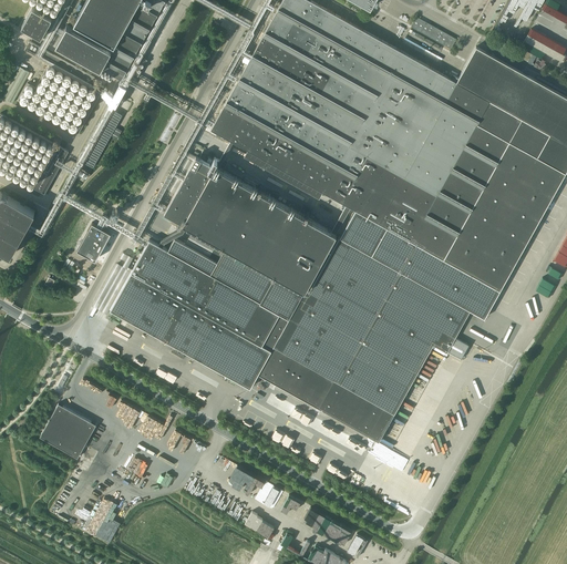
[(24,0),(63,21),(75,0),(24,0)]
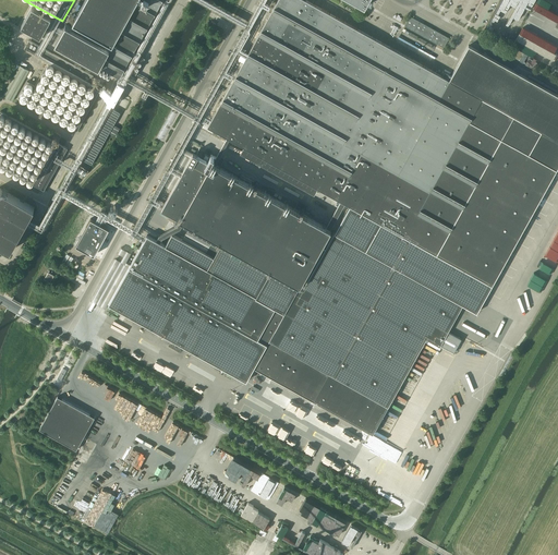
[(65,27),(56,46),(99,71),(100,69),(119,80),(124,71),(132,74),(130,76),(131,77),(135,80),(146,61),(141,58),(172,0),(86,0),(73,25),(108,45),(106,49),(65,27)]
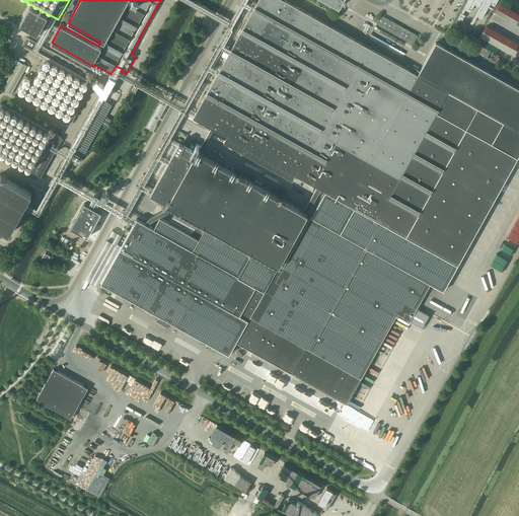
[(144,226),(137,221),(122,248),(120,251),(121,252),(101,286),(229,357),(233,350),(236,345),(291,375),(347,407),(361,381),(367,370),(396,317),(410,324),(410,323),(422,330),(429,318),(417,311),(431,286),(444,293),(458,268),(518,160),(518,157),(518,90),(471,63),(435,43),(427,58),(417,76),(280,0),(260,0),(193,121),(211,131),(214,132),(226,139),(296,177),(316,190),(320,192),(325,195),(312,219),(311,218),(294,248),(291,246),(307,216),(303,214),(201,156),(204,150),(201,149),(197,146),(196,146),(196,147),(193,152),(179,145),(160,179),(150,197),(167,207),(170,208),(207,228),(205,232),(203,233),(197,230),(193,238),(170,225),(159,220),(153,231),(148,228),(144,226)]
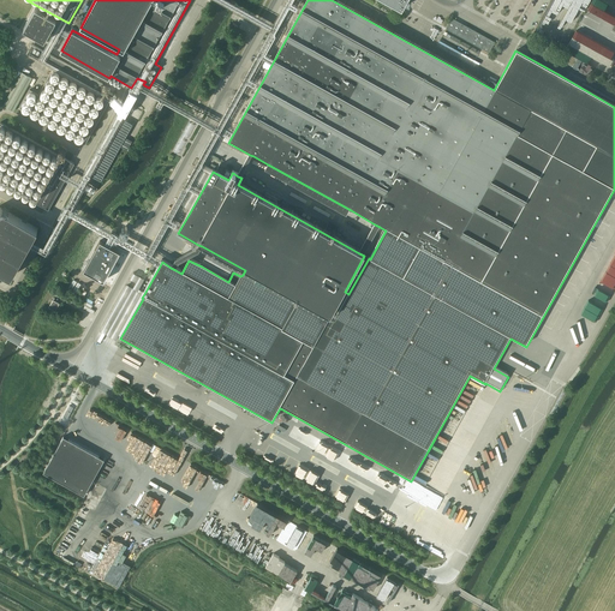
[(381,0),(384,3),(386,1),(402,11),(407,0),(381,0)]
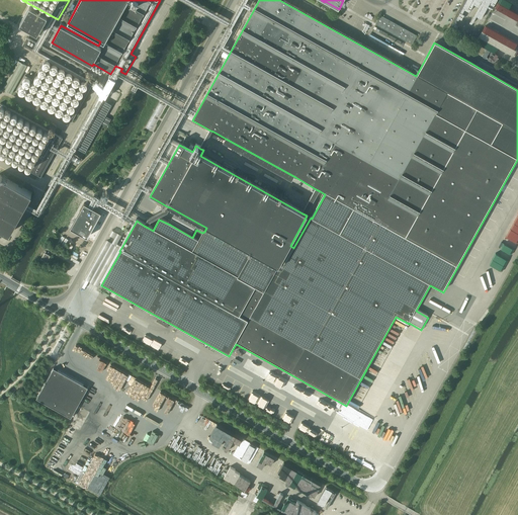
[(49,15),(31,5),(20,25),(37,35),(49,15)]
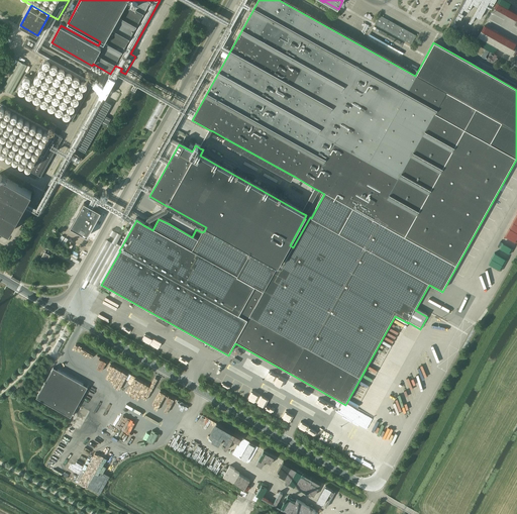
[(411,46),(416,38),(403,30),(380,18),(375,26),(382,30),(411,46)]
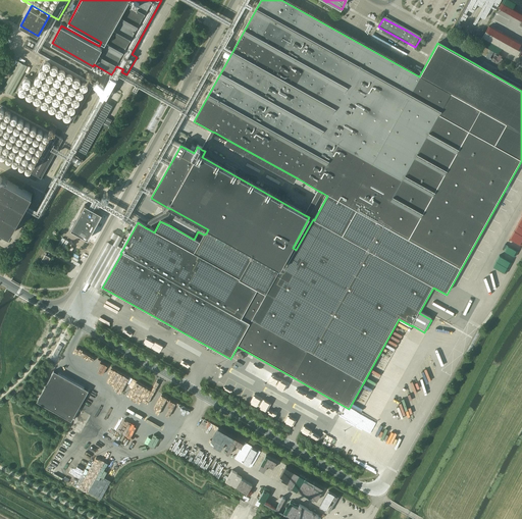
[(72,125),(96,83),(86,78),(88,74),(28,41),(23,48),(46,61),(33,84),(25,80),(16,95),(72,125)]
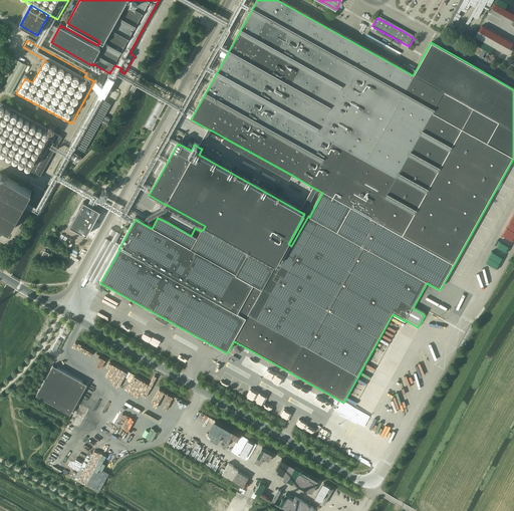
[(11,95),(27,68),(18,63),(3,91),(11,95)]
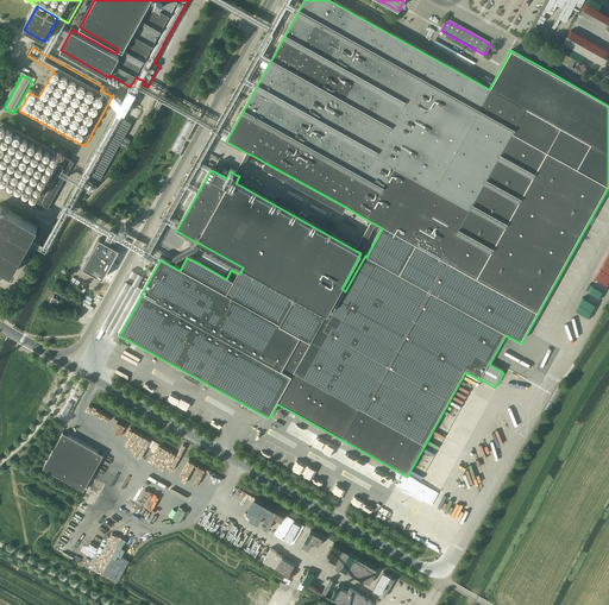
[(0,183),(48,210),(74,165),(0,125),(0,183)]
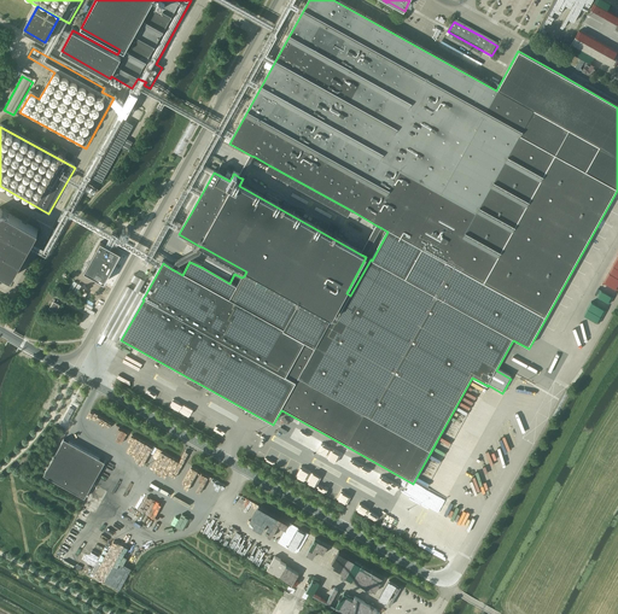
[(128,155),(134,146),(128,142),(122,151),(128,155)]
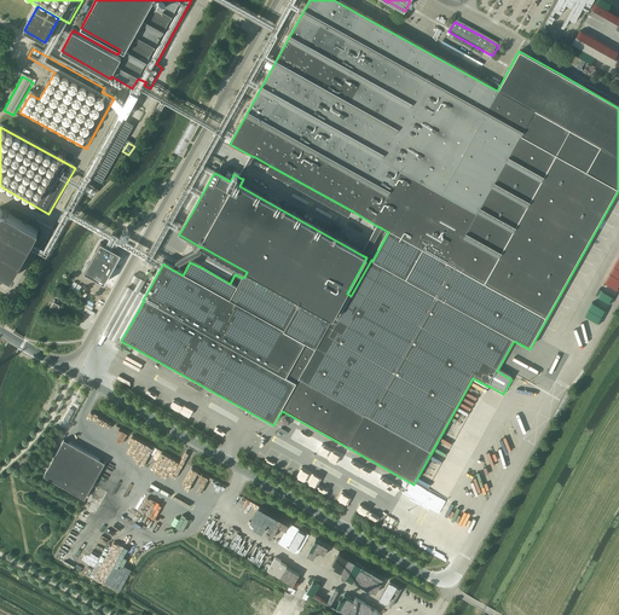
[(0,213),(0,274),(12,282),(39,235),(0,213)]
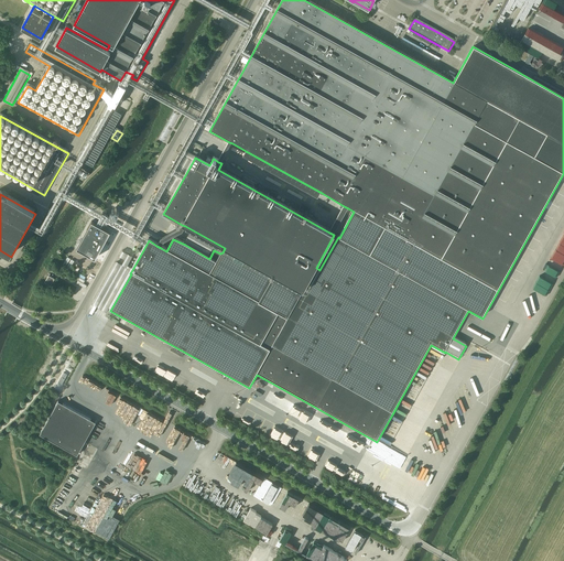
[(94,224),(78,251),(97,262),(112,234),(94,224)]
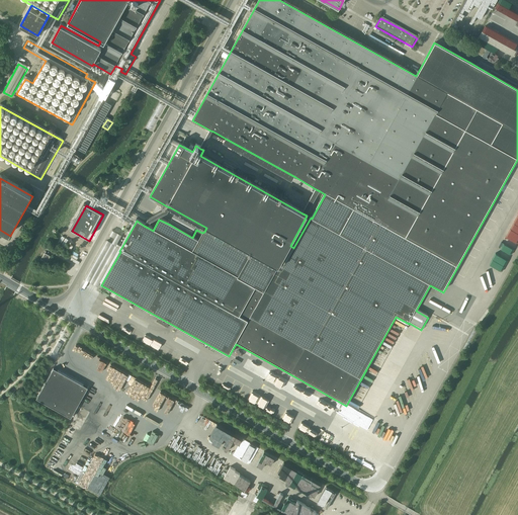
[(47,266),(51,259),(45,256),(40,262),(47,266)]
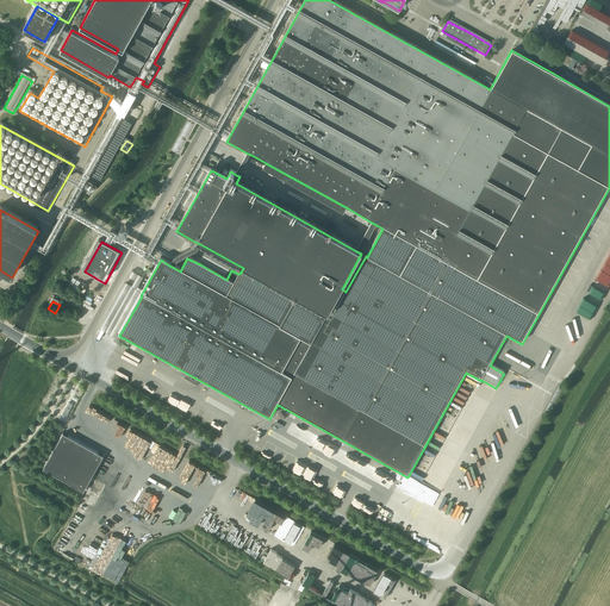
[(553,351),(542,370),(549,374),(559,358),(561,360),(562,356),(553,351)]
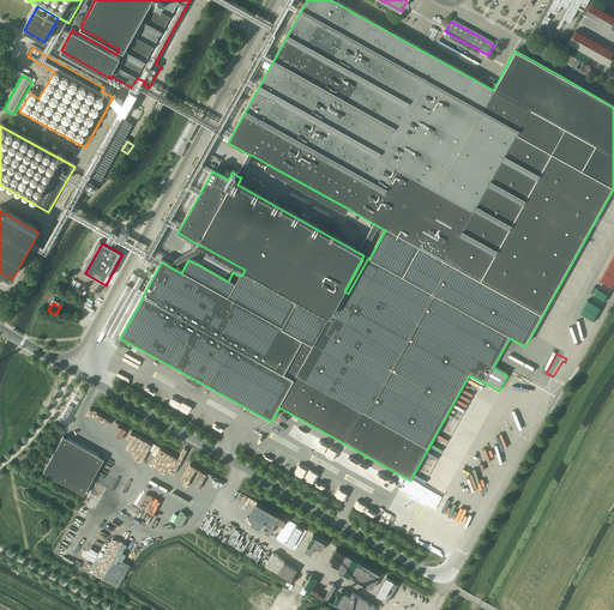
[(64,439),(43,475),(84,497),(104,461),(64,439)]
